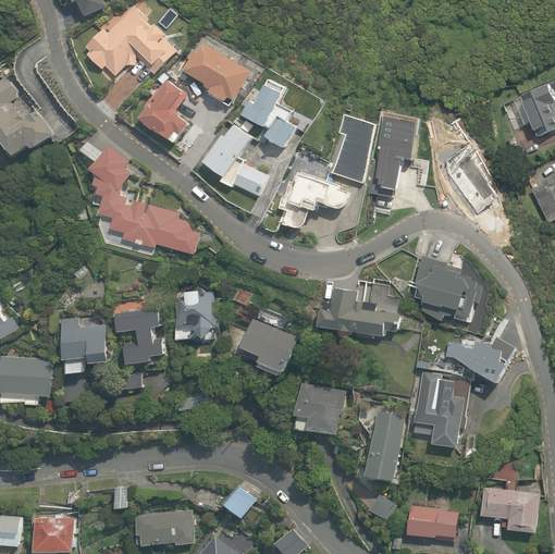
[(70,0),(71,3),(77,1),(85,17),(106,9),(101,0),(70,0)]
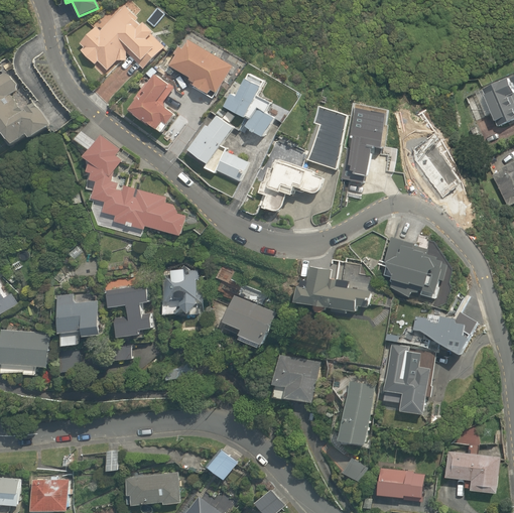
[(152,62),(168,46),(144,21),(137,15),(138,14),(136,11),(141,6),(134,0),(127,0),(125,2),(123,0),(110,0),(89,22),(93,26),(77,41),(83,47),(80,50),(94,65),(96,61),(105,71),(118,56),(123,61),(126,58),(138,71),(149,60),(152,62)]
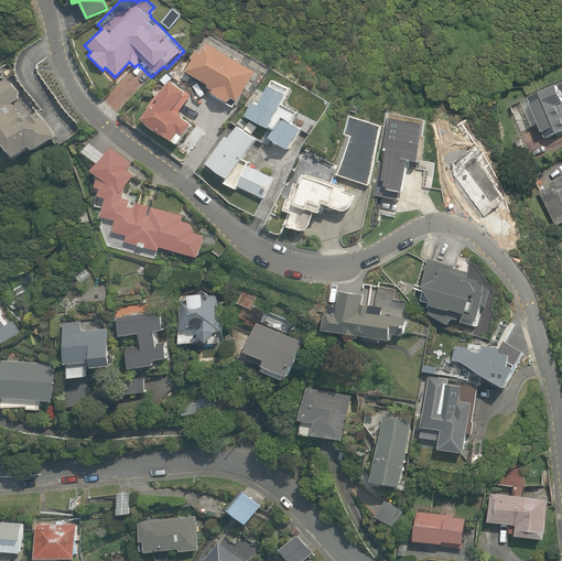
[(254,71),(206,41),(186,74),(213,90),(212,94),(227,103),(229,98),(235,101),(254,71)]
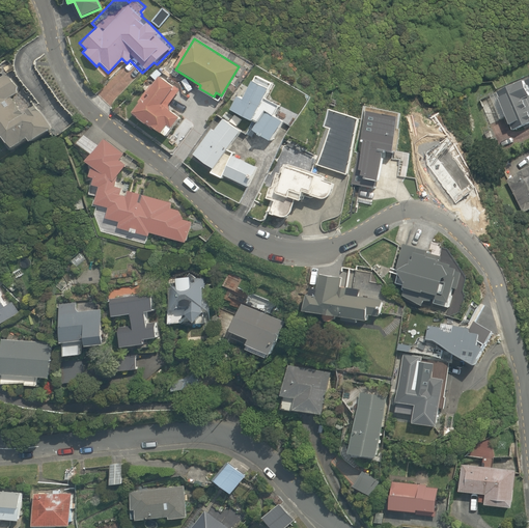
[(225,108),(249,122),(250,123),(253,126),(250,130),(270,142),(284,120),(273,113),(278,104),(266,96),(262,94),(271,80),(255,70),(247,83),(243,81),(225,108)]
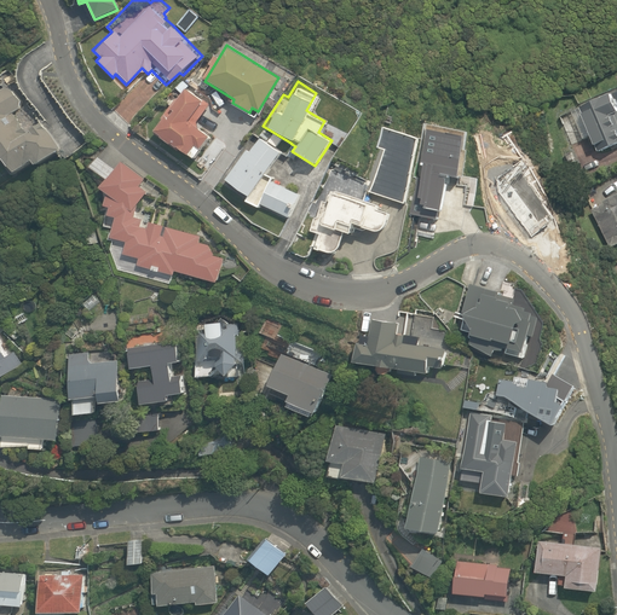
[(18,106),(6,85),(0,88),(0,158),(1,158),(12,177),(34,164),(36,169),(61,155),(40,121),(35,123),(23,103),(18,106)]
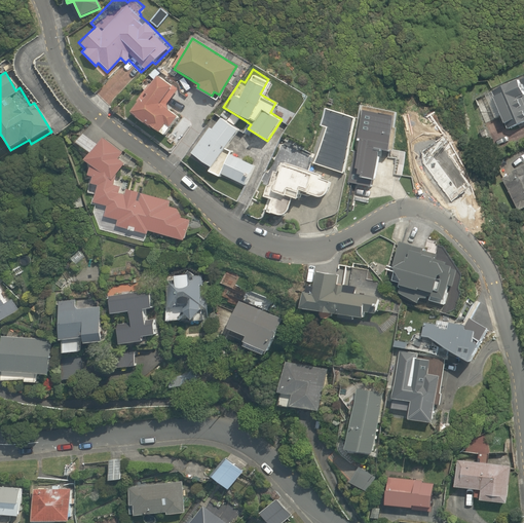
[(177,88),(158,75),(152,84),(148,82),(133,103),(137,106),(131,114),(163,138),(179,115),(165,105),(177,88)]
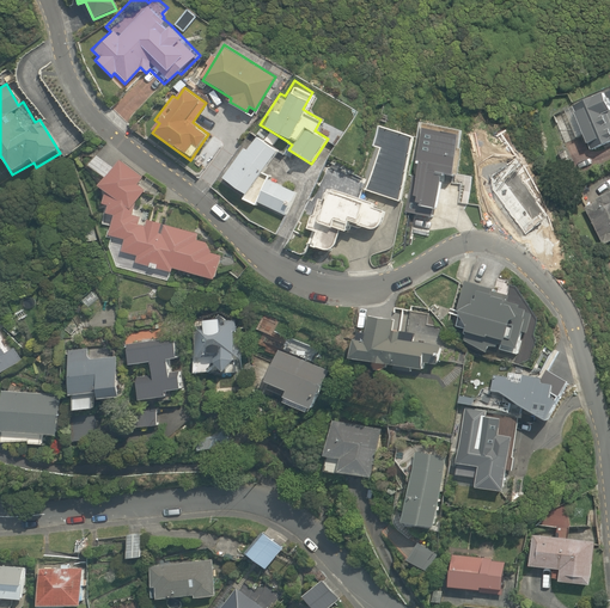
[(609,106),(609,104),(603,88),(569,102),(571,105),(560,110),(571,137),(580,134),(587,151),(609,140),(609,112),(608,108),(609,106)]
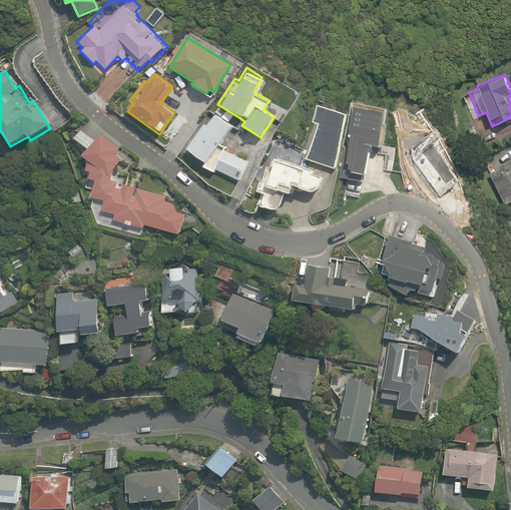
[(315,120),(303,157),(335,170),(346,111),(317,100),(310,119),(315,120)]
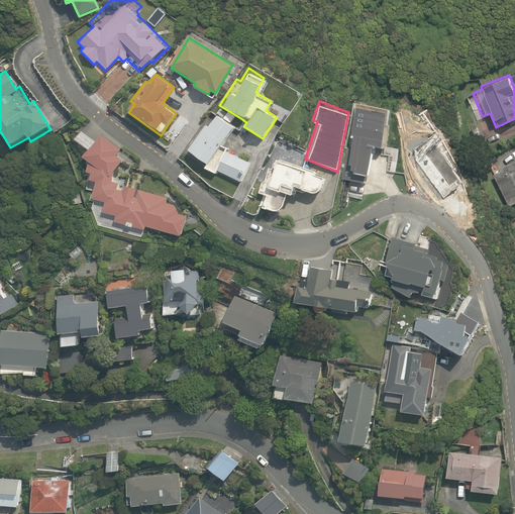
[(222,116),(217,112),(208,125),(204,123),(186,151),(204,164),(201,169),(211,176),(215,169),(234,182),(248,161),(222,143),(234,125),(229,122),(232,117),(225,112),(222,116)]
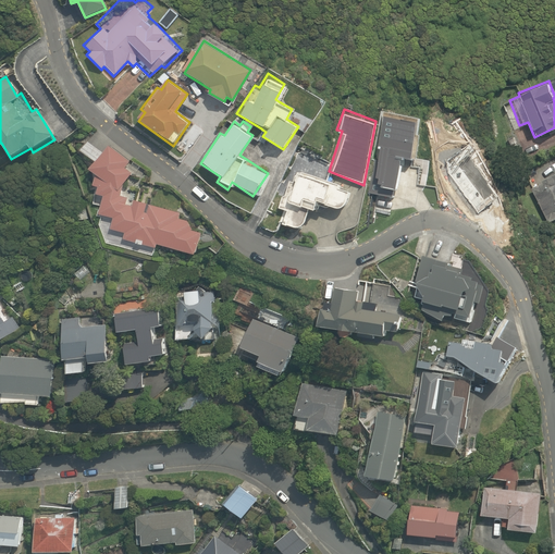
[(184,211),(138,198),(122,187),(132,173),(122,167),(127,159),(109,146),(105,151),(85,138),(76,150),(93,161),(88,175),(95,177),(90,192),(103,195),(99,211),(113,216),(109,228),(123,232),(122,237),(189,257),(199,221),(183,217),(184,211)]
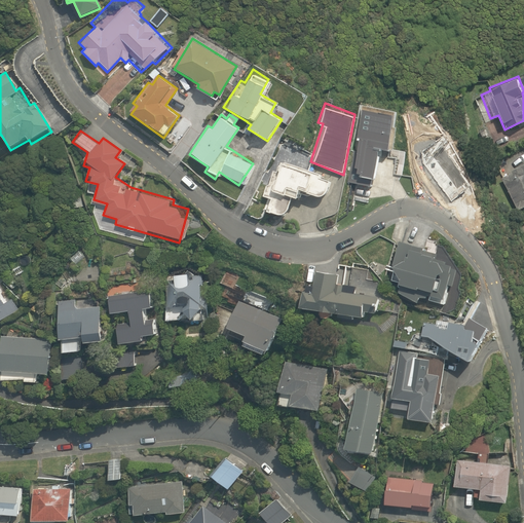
[(276,164),(276,165),(274,171),(271,170),(260,198),(263,199),(261,208),(265,209),(265,210),(265,211),(265,212),(266,212),(266,213),(267,213),(267,214),(268,214),(268,215),(269,215),(270,215),(271,215),(282,217),(283,217),(284,217),(284,216),(285,216),(286,216),(286,215),(287,215),(287,214),(287,213),(288,213),(288,212),(288,211),(291,198),(298,200),(300,193),(317,197),(317,198),(319,198),(320,198),(321,198),(322,198),(323,198),(324,198),(325,197),(326,197),(326,196),(327,196),(327,195),(327,194),(330,188),(330,187),(330,186),(330,185),(330,184),(329,183),(329,182),(328,181),(328,180),(327,180),(327,179),(326,179),(317,177),(320,170),(285,161),(284,161),(283,161),(282,161),(281,161),(279,161),(279,162),(278,162),(277,163),(276,164)]
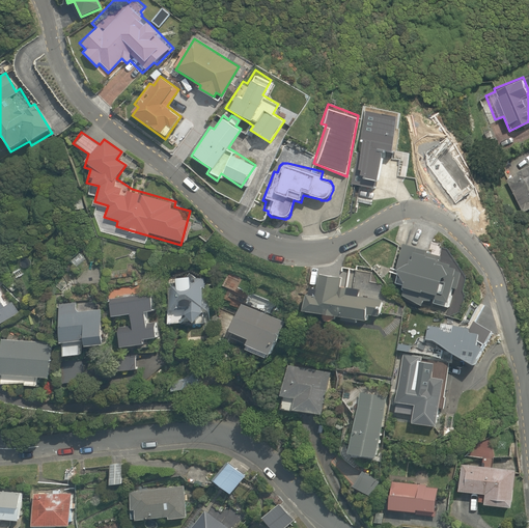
[(528,207),(528,166),(505,176),(521,212),(528,207)]
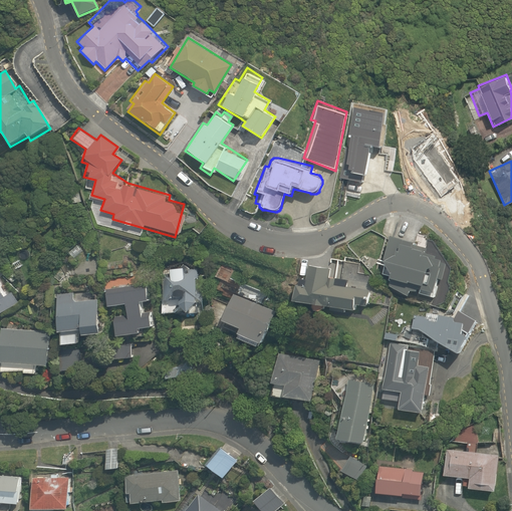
[(417,243),(392,236),(381,272),(391,274),(387,288),(415,296),(416,292),(435,297),(446,259),(415,250),(417,243)]
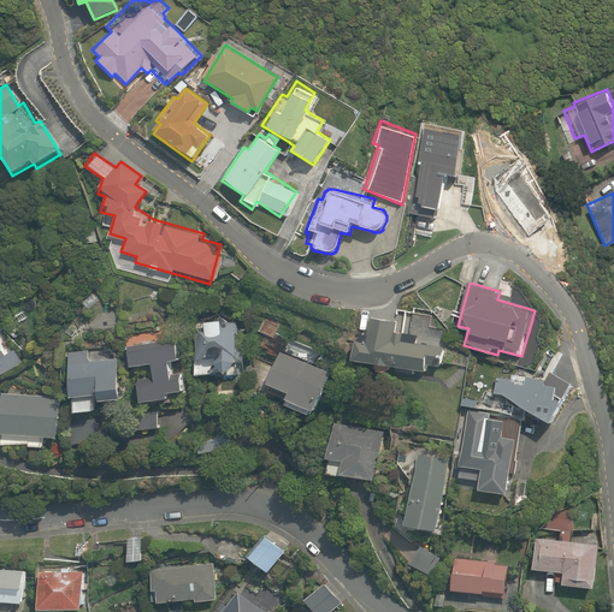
[(232,314),(188,320),(194,376),(212,374),(217,369),(226,378),(237,356),(232,314)]
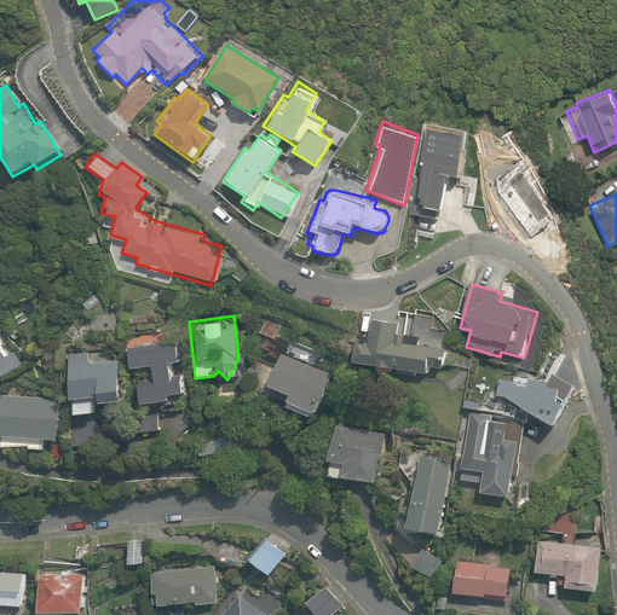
[(352,353),(351,365),(425,373),(426,366),(440,369),(443,347),(392,341),(393,321),(369,318),(367,338),(356,337),(355,353),(352,353)]
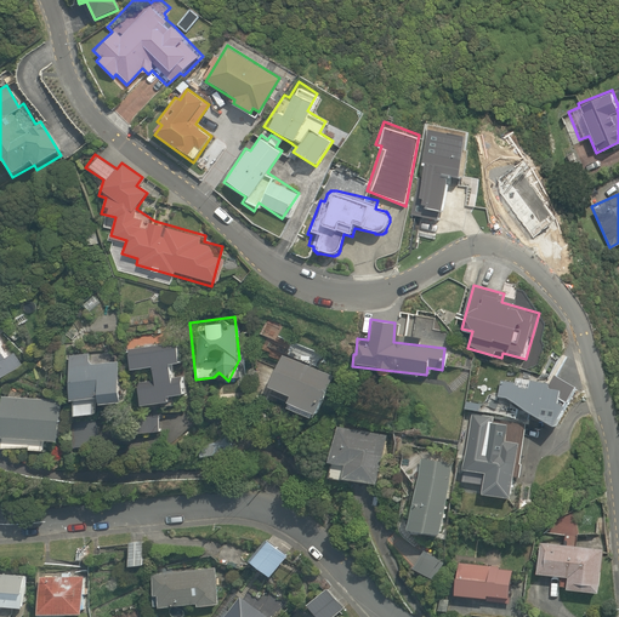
[(177,343),(126,348),(129,382),(136,382),(137,409),(172,405),(171,399),(183,398),(182,376),(174,377),(172,366),(179,365),(177,343)]
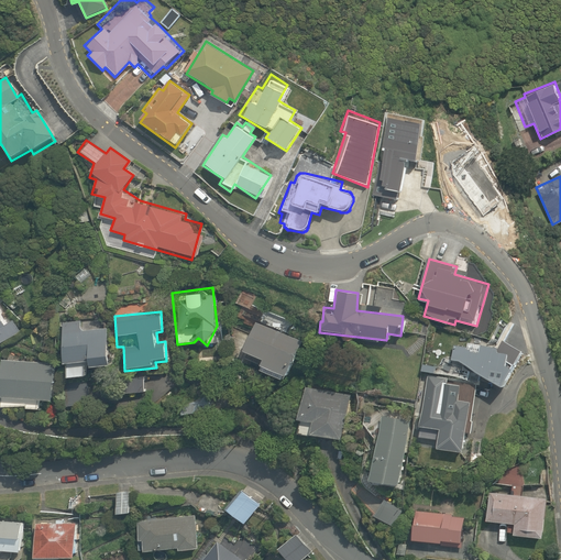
[(91,369),(110,368),(107,317),(62,320),(64,368),(67,368),(68,379),(86,379),(86,365),(91,365),(91,369)]
